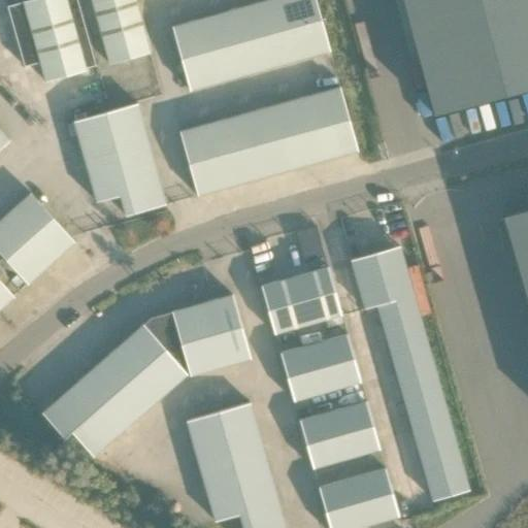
[(22,0),(23,2),(7,6),(25,67),(40,63),(45,81),(86,70),(86,68),(95,65),(76,0),(22,0)]
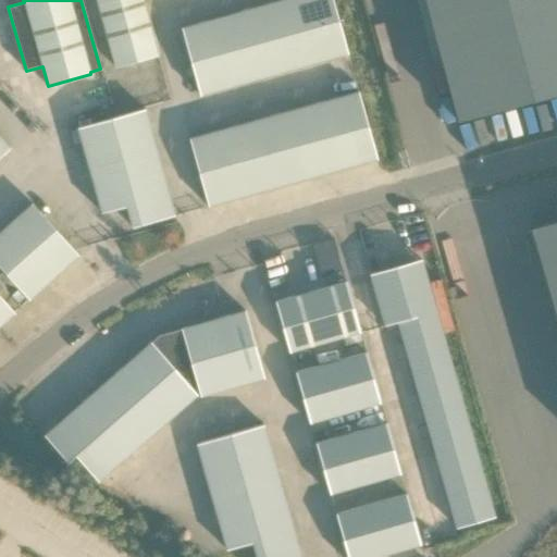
[(141,0),(96,0),(115,67),(158,56),(141,0)]
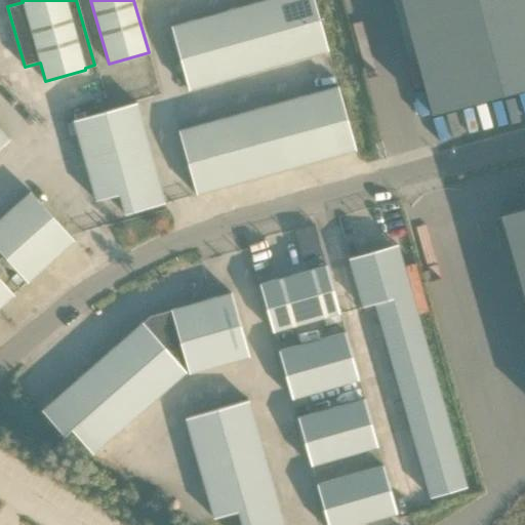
[(265,0),(170,27),(189,90),(328,51),(313,0),(265,0)]
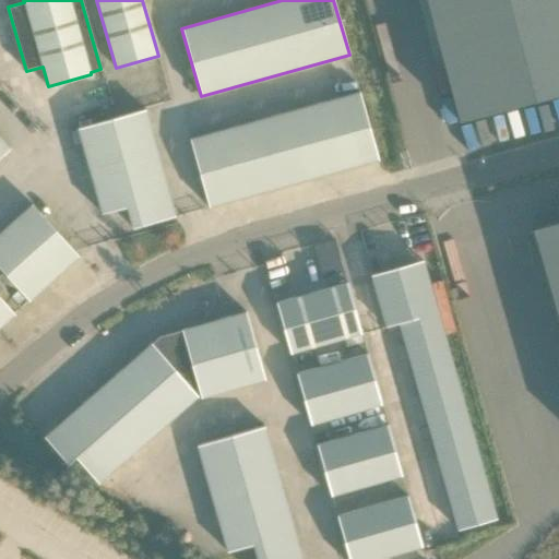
[(558,0),(426,0),(433,24),(435,23),(441,49),(440,49),(460,121),(558,93),(558,0)]
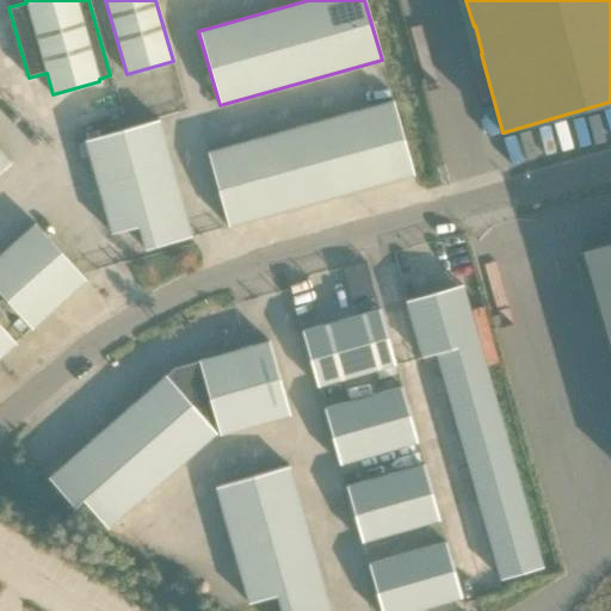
[(393,102),(208,153),(229,227),(414,176),(393,102)]
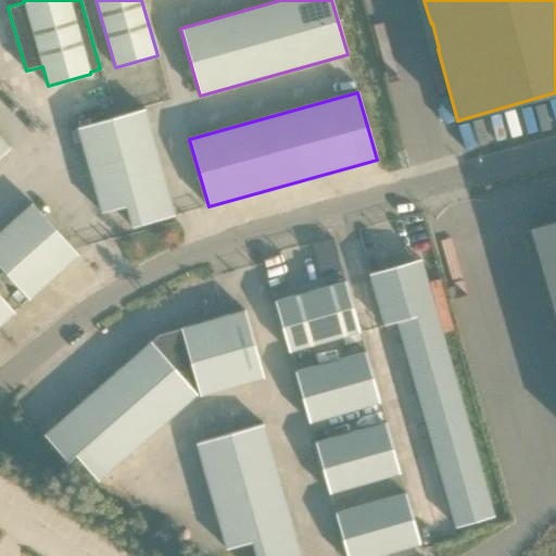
[(89,118),(78,122),(79,127),(77,128),(101,213),(126,206),(131,227),(175,215),(144,109),(90,124),(89,118)]
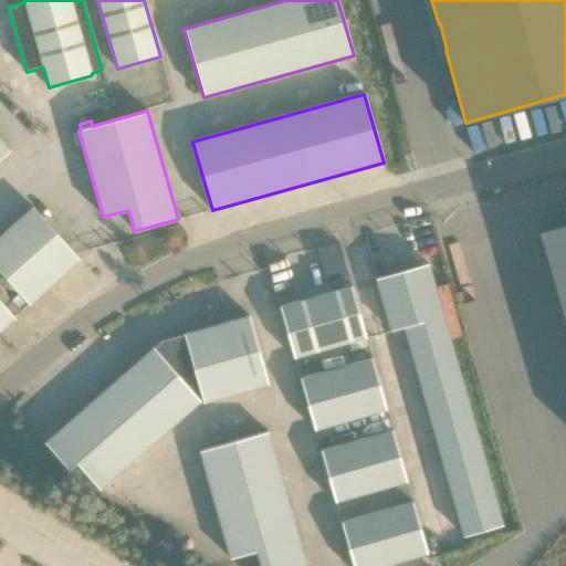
[(0,159),(10,150),(0,138),(0,159)]
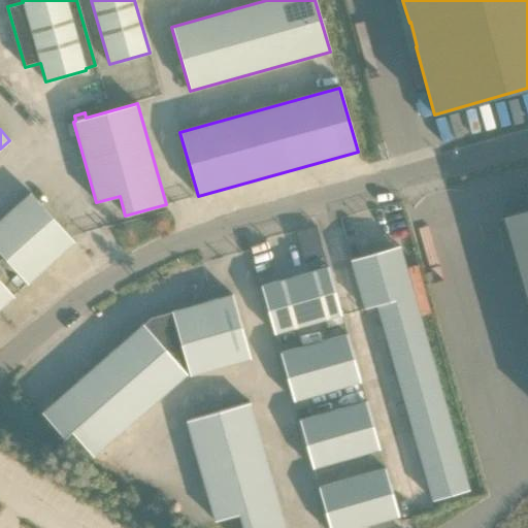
[(75,243),(53,218),(31,194),(0,221),(0,253),(29,286),(75,243)]
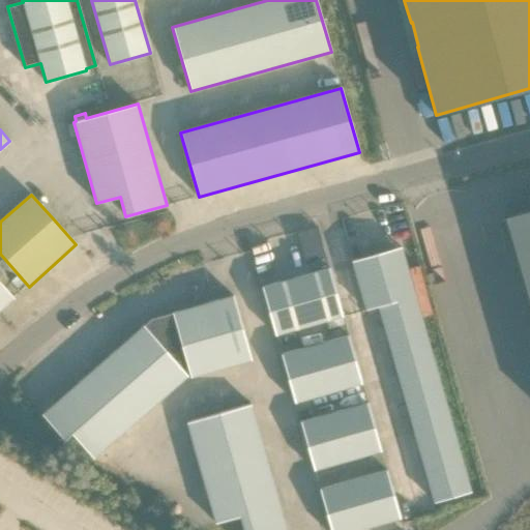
[(529,208),(505,216),(516,253),(517,252),(524,275),(523,276),(529,302),(529,208)]
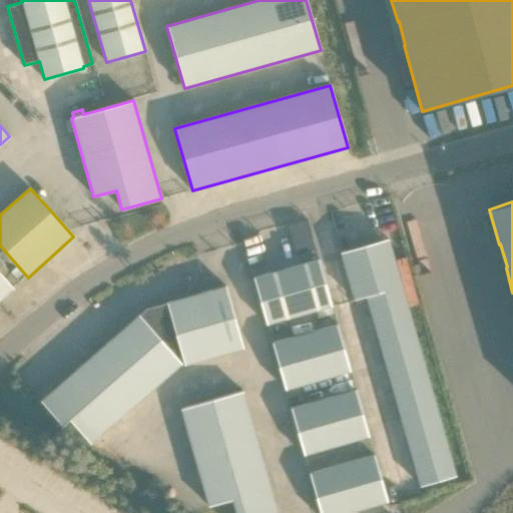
[(388,239),(341,252),(355,301),(367,297),(420,487),(456,476),(388,239)]
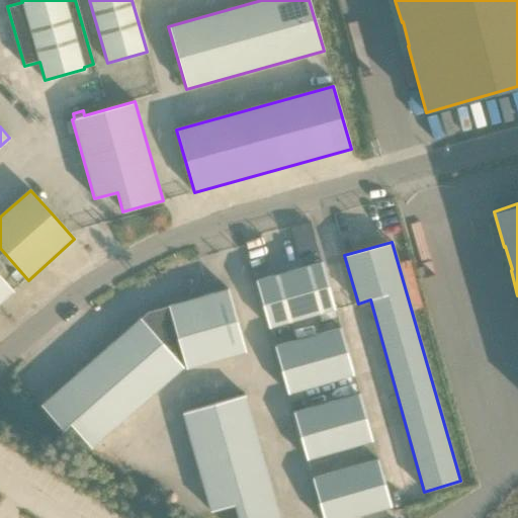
[(335,310),(322,262),(256,281),(269,328),(335,310)]
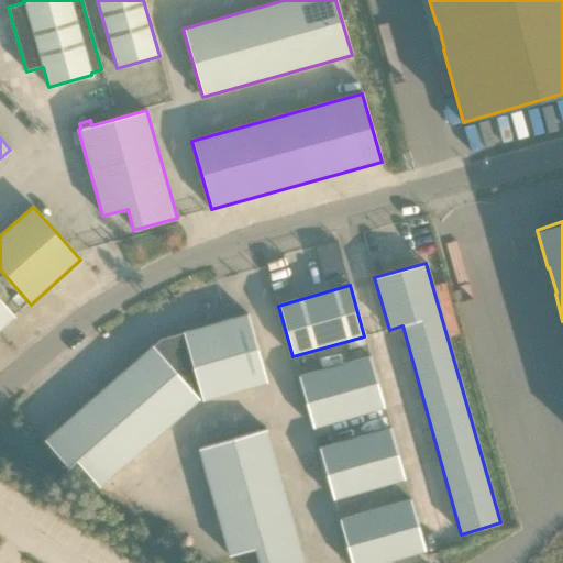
[(0,329),(15,317),(0,299),(0,329)]
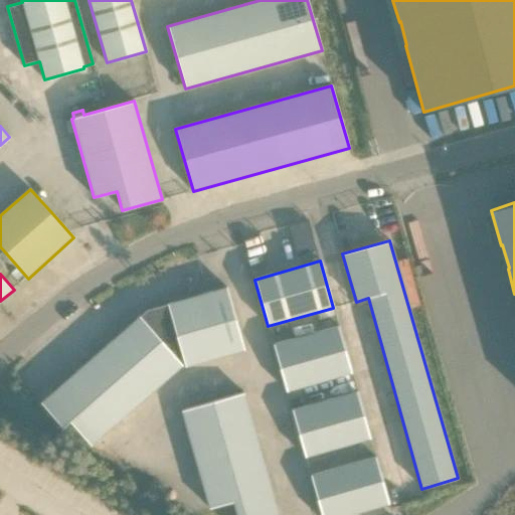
[(69,421),(91,446),(182,365),(183,367),(244,350),(226,288),(147,310),(41,402),(63,426),(69,421)]
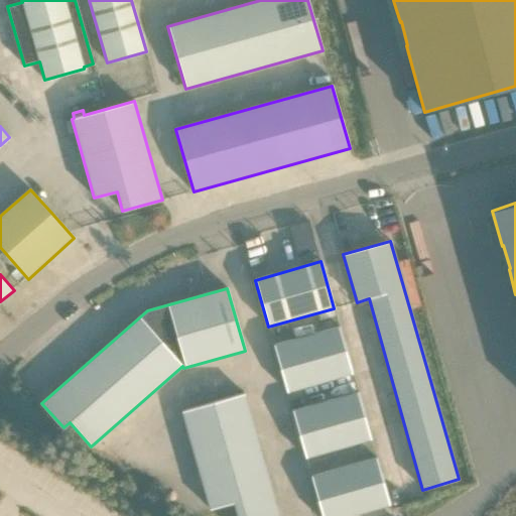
[(352,374),(339,327),(273,346),(287,392),(352,374)]
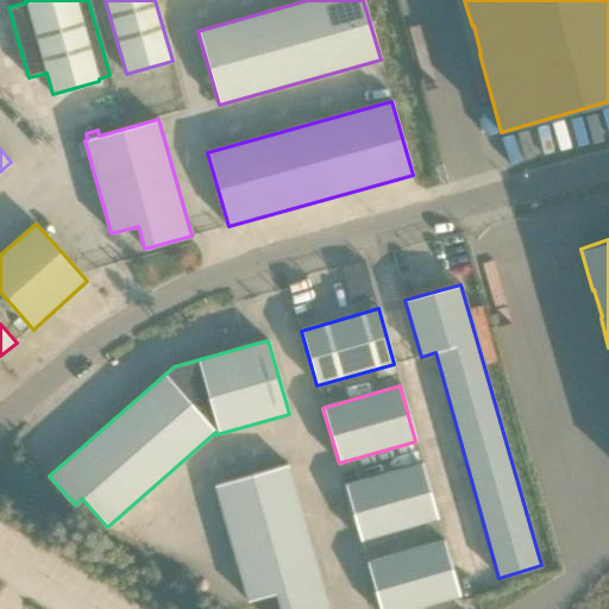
[(438,519),(422,463),(345,485),(360,540),(438,519)]
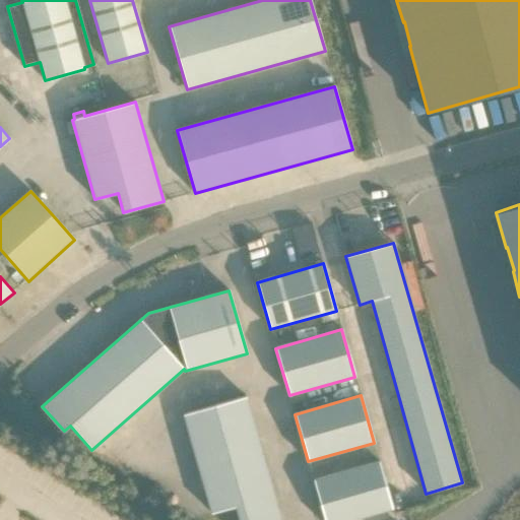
[(183,414),(211,514),(236,507),(239,519),(281,519),(246,397),(183,414)]
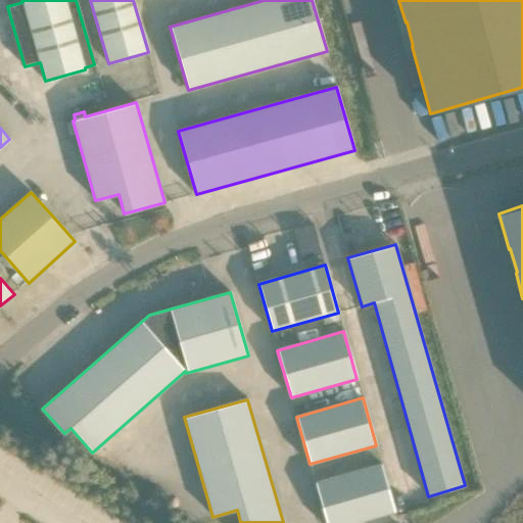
[(353,522),(394,512),(381,465),(315,483),(326,522),(353,522)]
